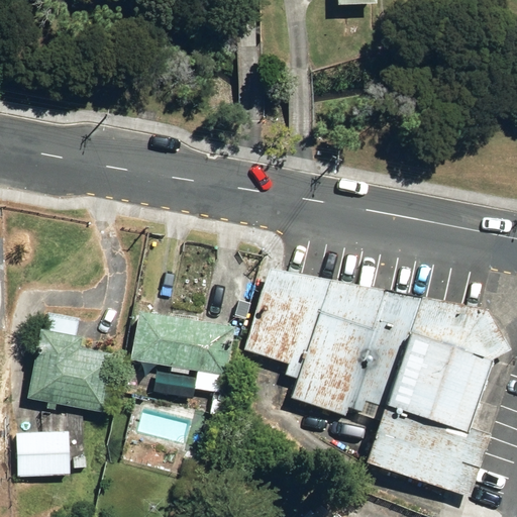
[(370,8),(369,0),(333,0),(333,9),(370,8)]
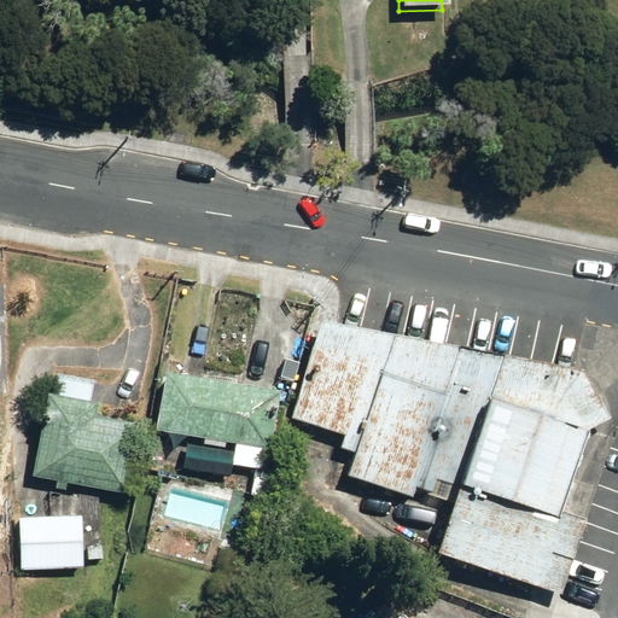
[(561,396),(586,432),(595,426),(607,419),(581,372),(327,324),(320,322),(314,343),(561,396)]
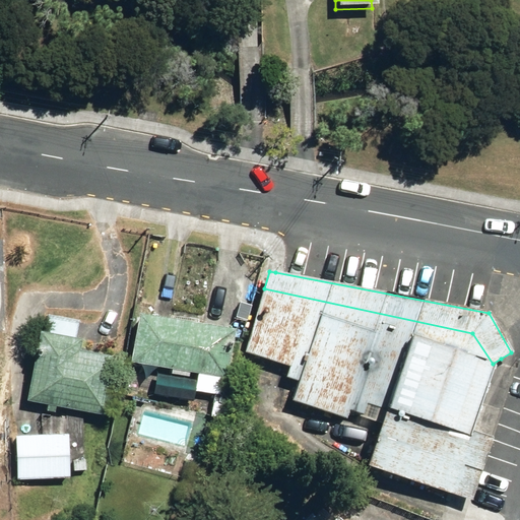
[(365,464),(449,494),(470,431),(493,364),(472,333),(264,288),(244,351),(288,367),(285,377),(297,381),(290,400),(345,419),(348,411),(360,415),(359,416),(379,424),(365,464)]
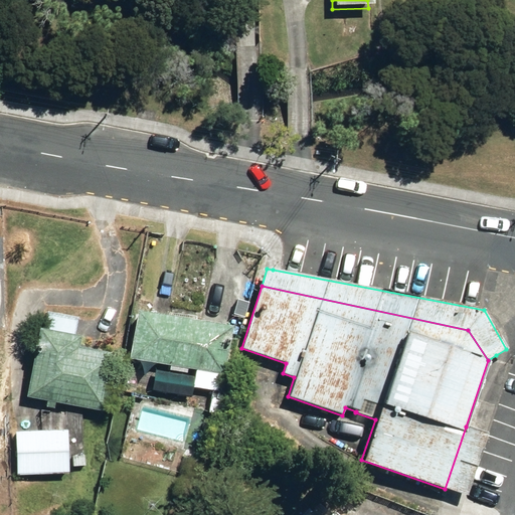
[(226,325),(128,313),(126,365),(150,368),(148,385),(218,393),(226,325)]
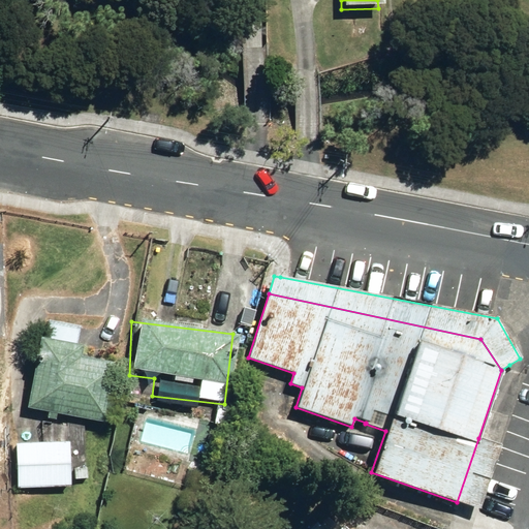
[(71,342),(33,337),(25,412),(107,422),(114,365),(70,361),(71,342)]
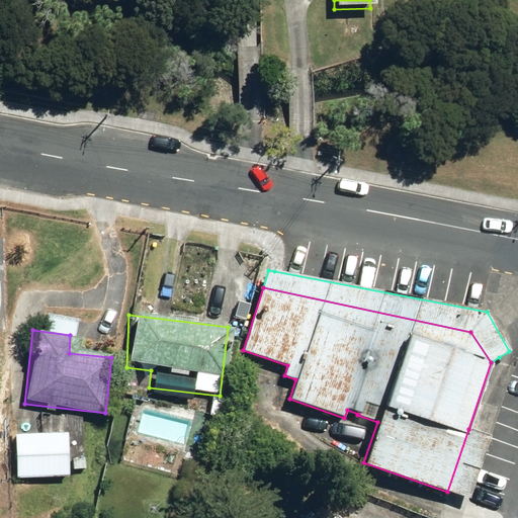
[(64,470),(81,470),(82,445),(69,444),(70,428),(50,427),(50,436),(12,435),(11,478),(64,480),(64,470)]
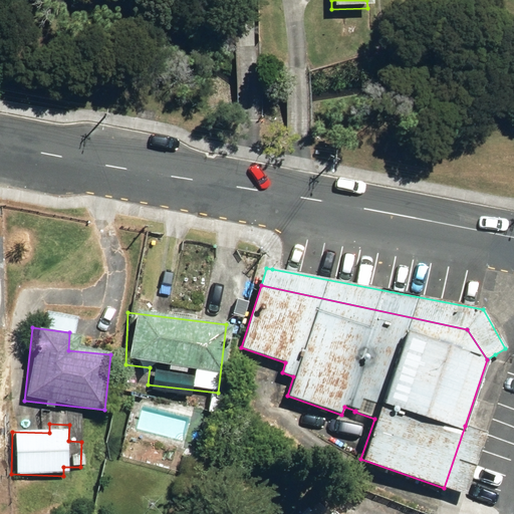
[(475,429),(465,426),(444,488),(455,491),(465,495),(486,432),(475,429)]
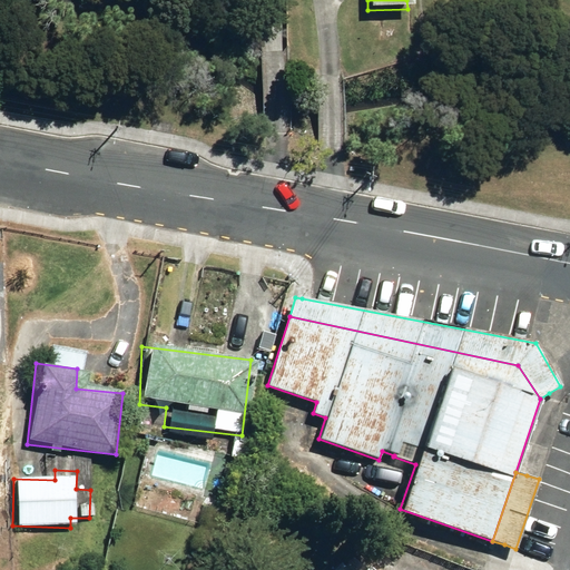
[(367,569),(350,554),(336,569),(367,569)]
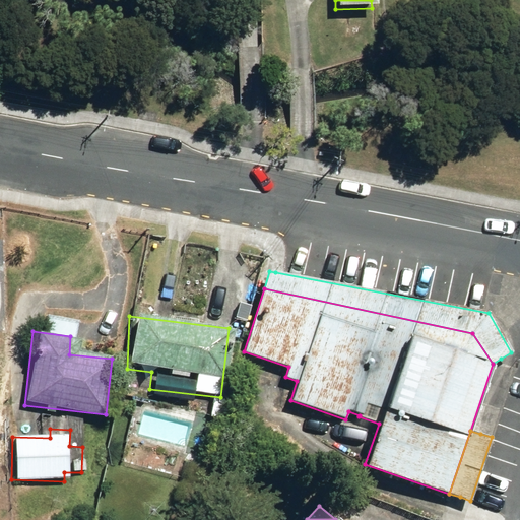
All buildings are outlined.
